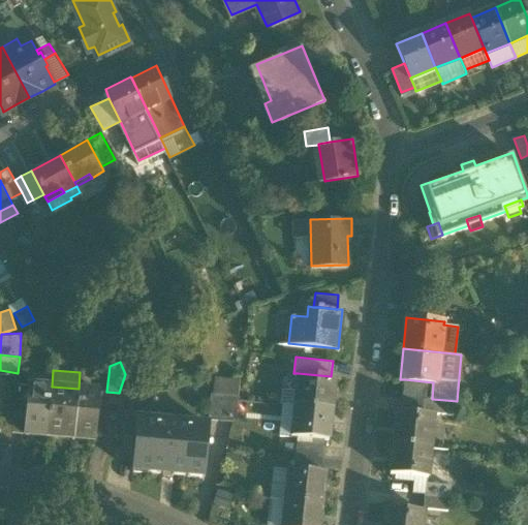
[(298,373),(294,404),(333,408),(336,377),(331,376),(298,373)]
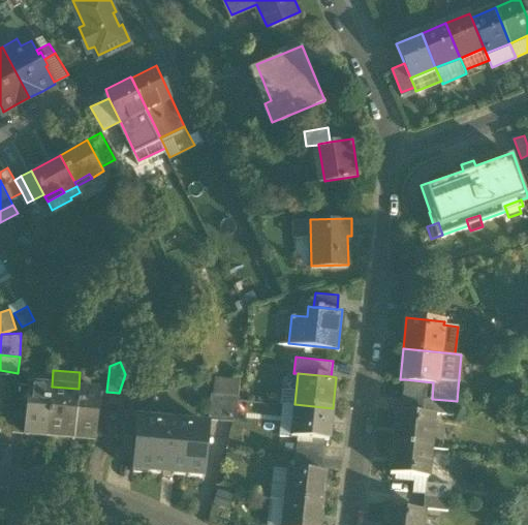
[(213,393),(239,395),(241,378),(215,375),(213,393)]
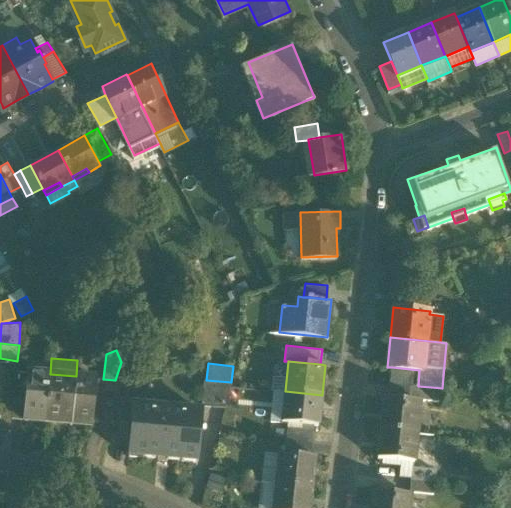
[(388,400),(419,404),(420,398),(430,399),(431,387),(418,386),(419,370),(392,367),(390,383),(388,400)]
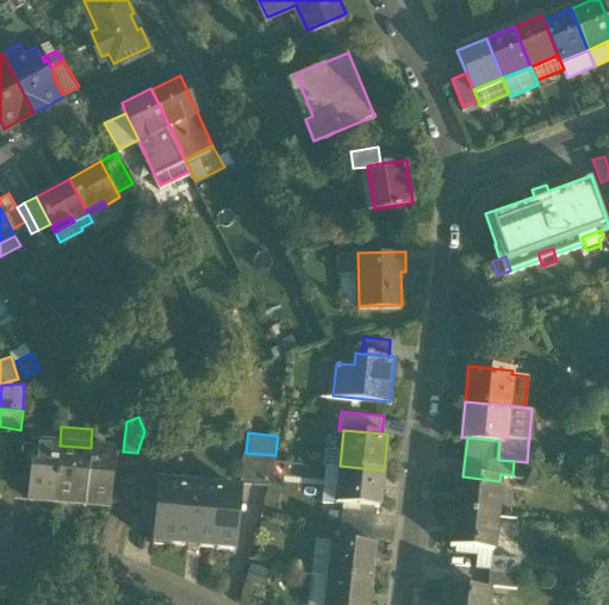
[(28,500),(54,503),(60,446),(33,443),(30,474),(28,500)]
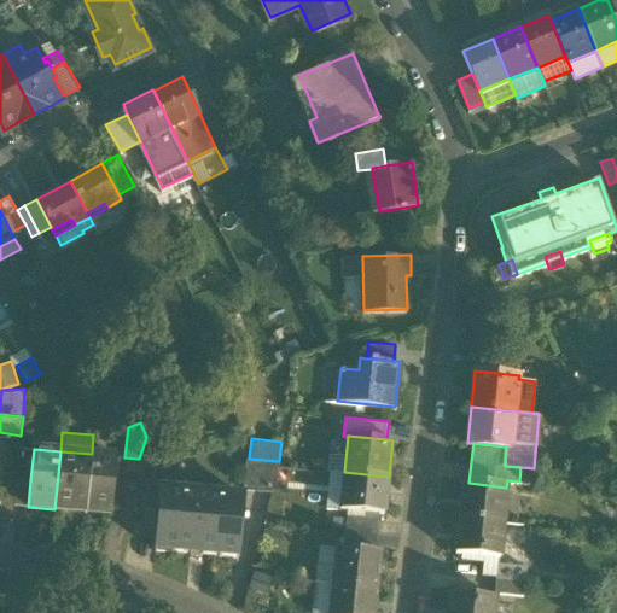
[(54,509),(86,512),(92,454),(60,451),(54,509)]
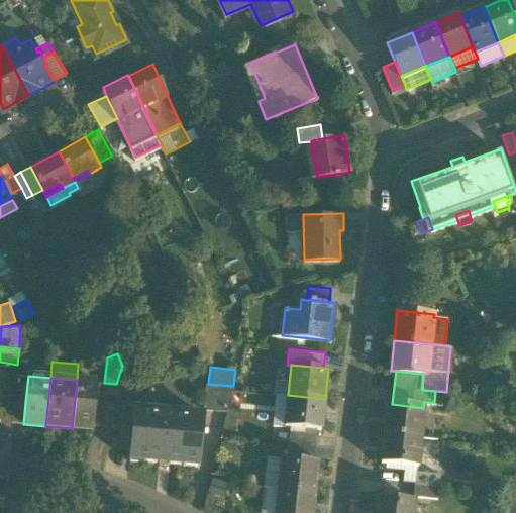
[(98,381),(77,380),(72,428),(93,429),(98,381)]
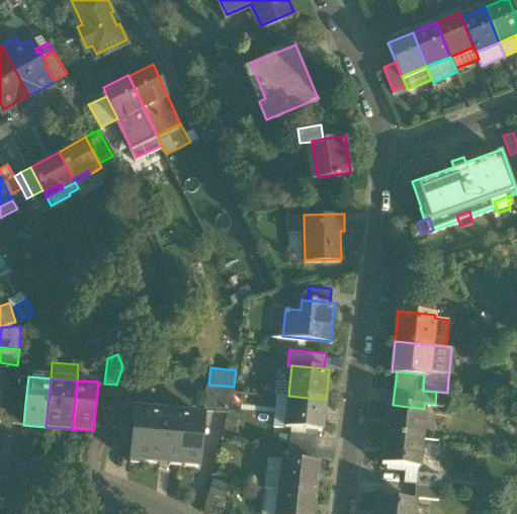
[(205,409),(228,411),(234,387),(208,384),(207,384),(205,409)]
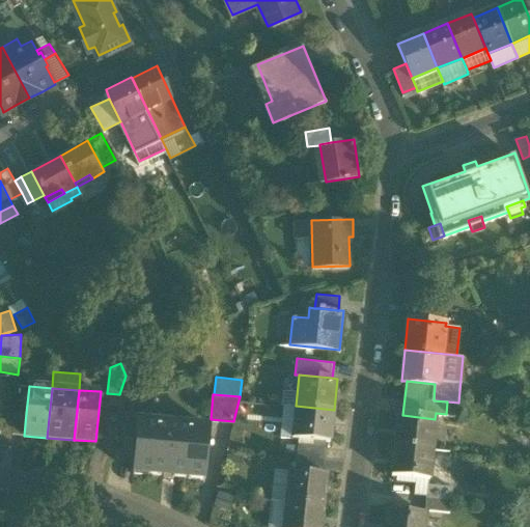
[(280,435),(293,436),(296,406),(283,405),(280,435)]
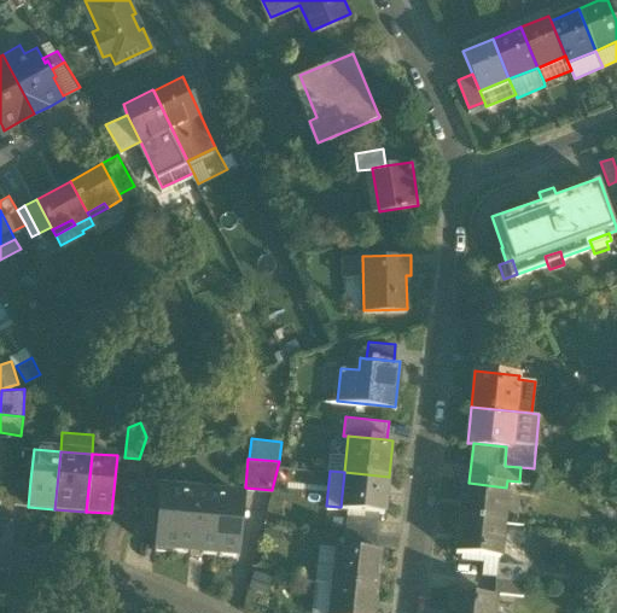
[(385,512),(389,477),(344,472),(341,507),(385,512)]
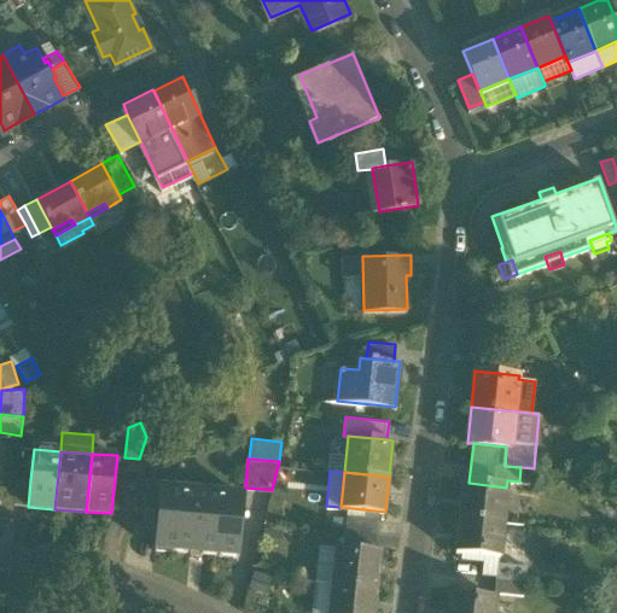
[(144,507),(158,508),(161,486),(162,486),(163,479),(147,478),(144,507)]
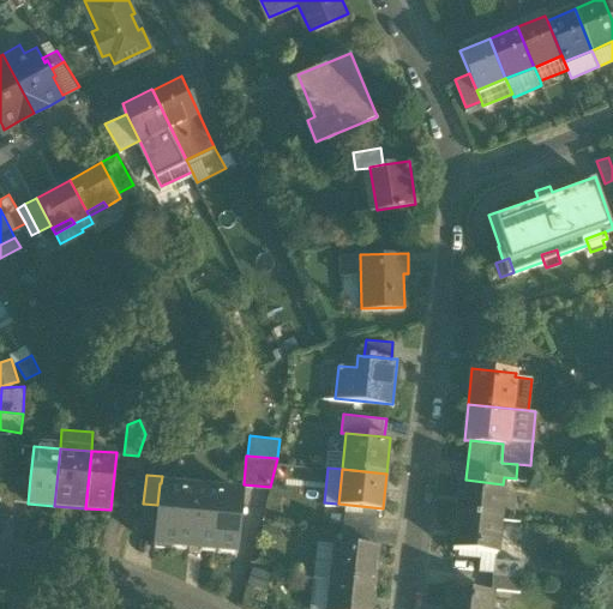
[(16,502),(28,504),(30,477),(18,476),(16,502)]
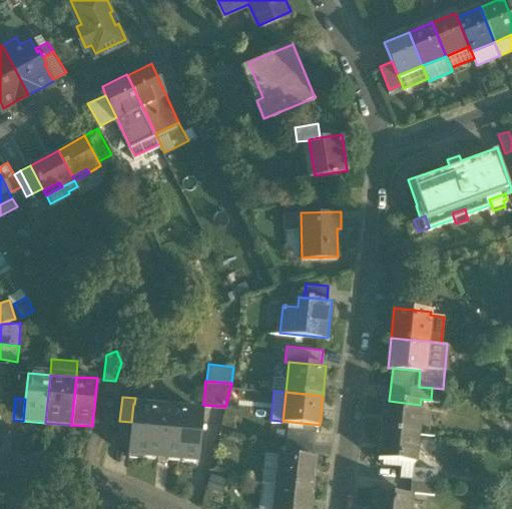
[(385,401),(382,430),(417,433),(418,427),(420,412),(420,405),(389,401),(385,401)]
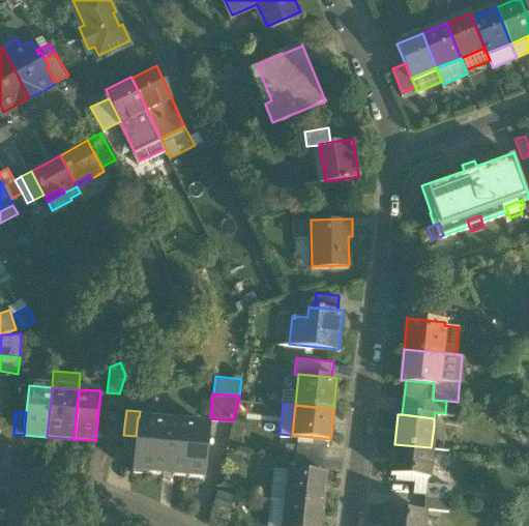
[(0,442),(11,444),(15,417),(0,415),(0,442)]
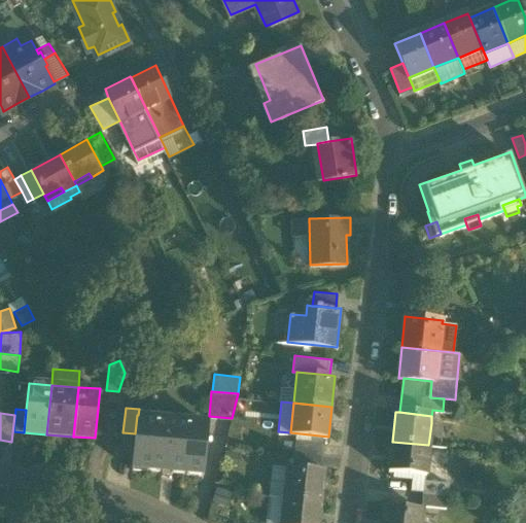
[(202,474),(204,475),(209,421),(138,415),(137,415),(135,433),(132,467),(134,467),(135,462),(148,463),(147,469),(164,471),(164,467),(172,468),(172,472),(188,473),(189,466),(203,468),(202,474)]
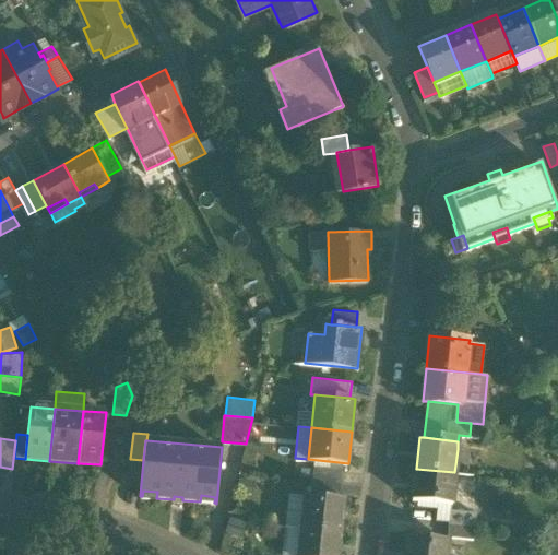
[(458,449),(455,465),(469,467),(471,451),(458,449)]
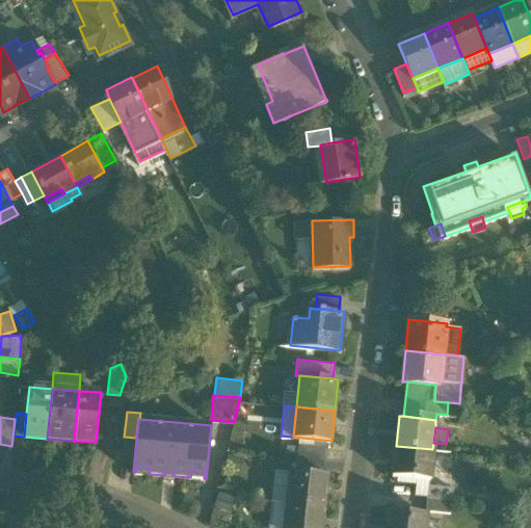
[(299,442),(298,454),(297,454),(296,468),(323,470),(325,457),(326,445),(299,442)]
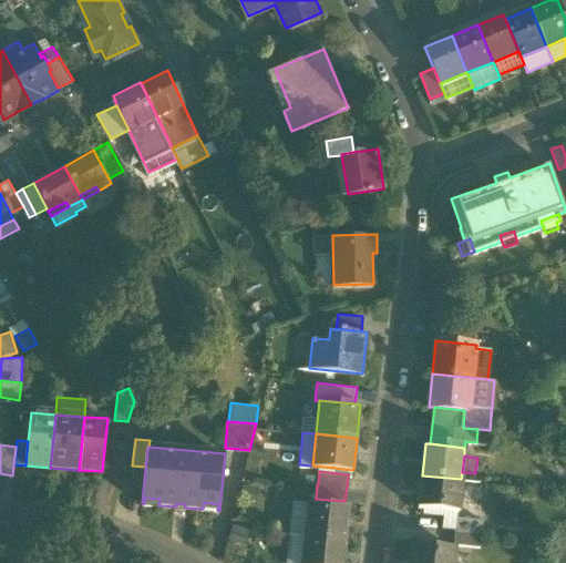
[(459,510),(461,479),(422,476),(419,507),(423,507),(459,510)]
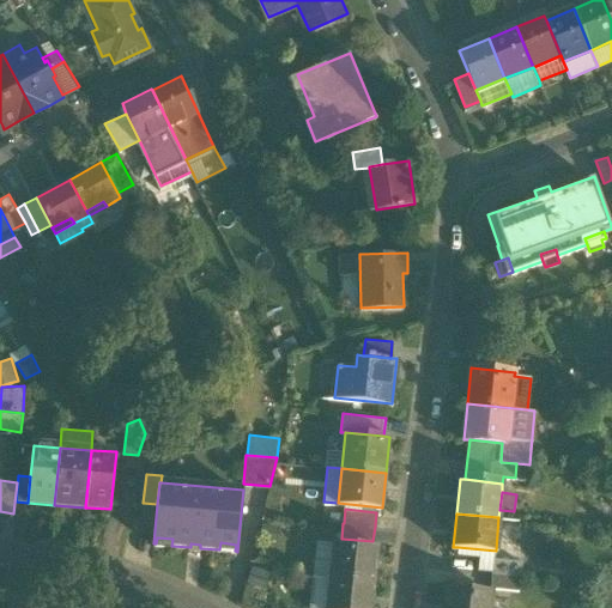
[(280,526),(264,520),(259,535),(276,540),(280,526)]
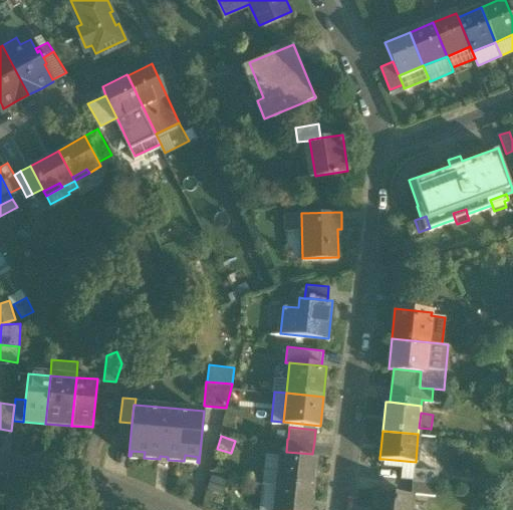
[(264,482),(276,484),(314,488),(317,458),(280,454),(279,457),(266,455),(264,482)]
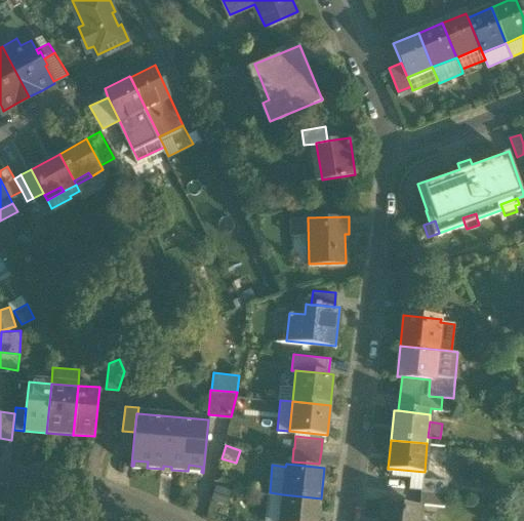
[(409,489),(422,490),(424,478),(425,472),(392,469),(391,475),(410,477),(409,489)]
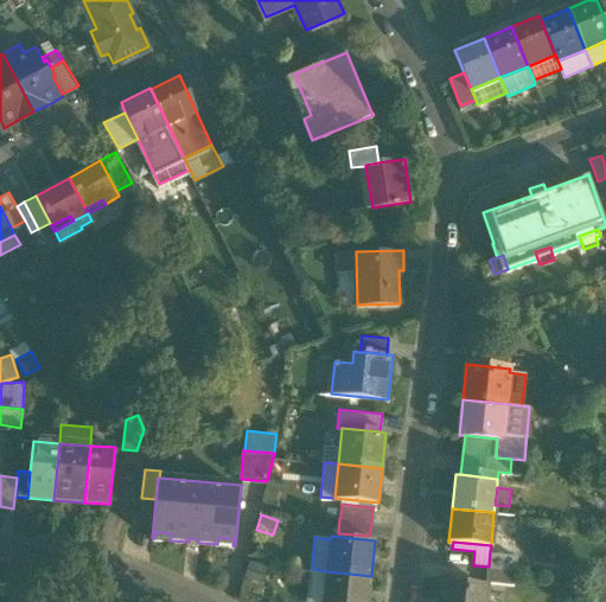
[(488,581),(516,583),(517,569),(518,555),(490,552),(489,567),(488,581)]
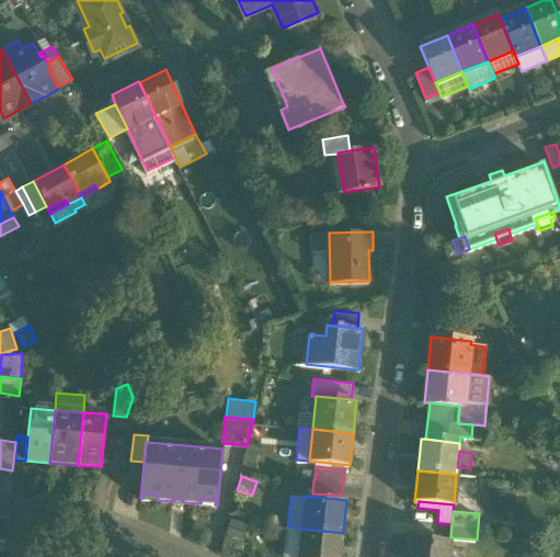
[(248,522),(230,516),(226,534),(242,540),(248,522)]
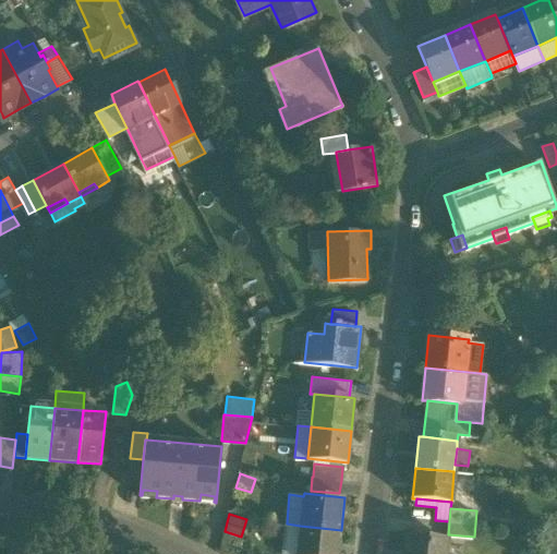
[(297,553),(300,526),(287,524),(283,524),(281,553),(283,553),(297,553)]
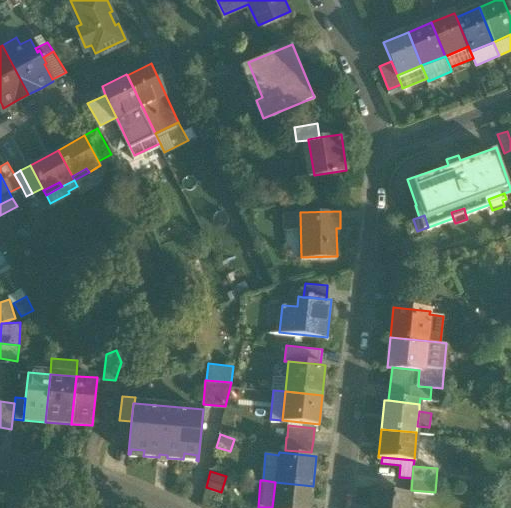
[(310,507),(313,486),(275,482),(272,507),(310,507)]
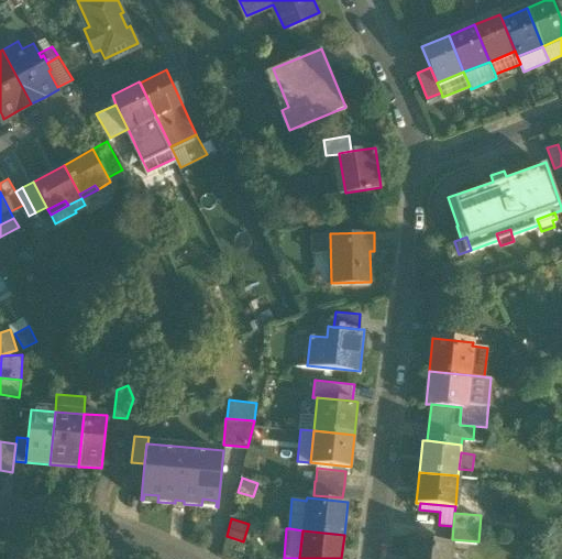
[(412,540),(409,558),(450,558),(452,544),(412,540)]
